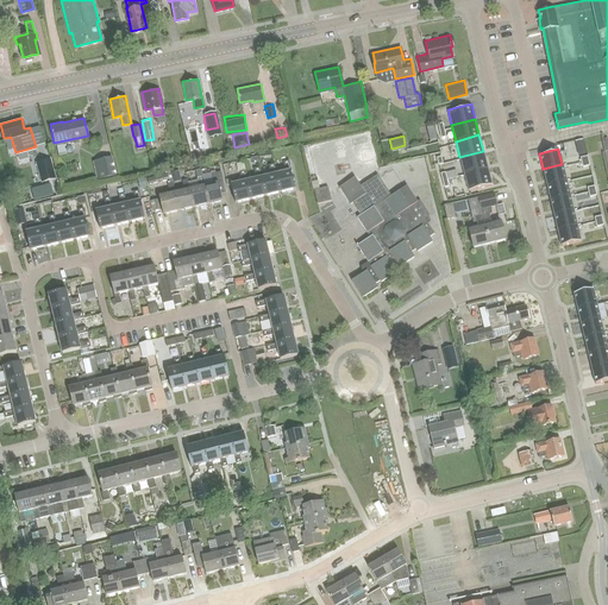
[(487,166),(483,151),(459,157),(463,172),(487,166)]
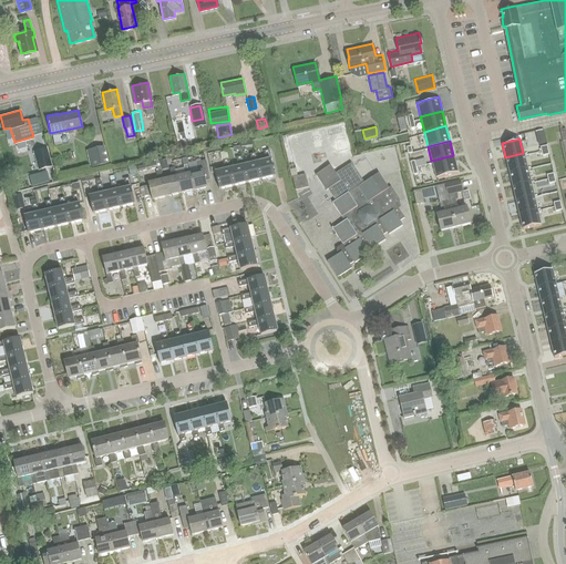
[(104,144),(85,149),(90,166),(107,162),(104,144)]
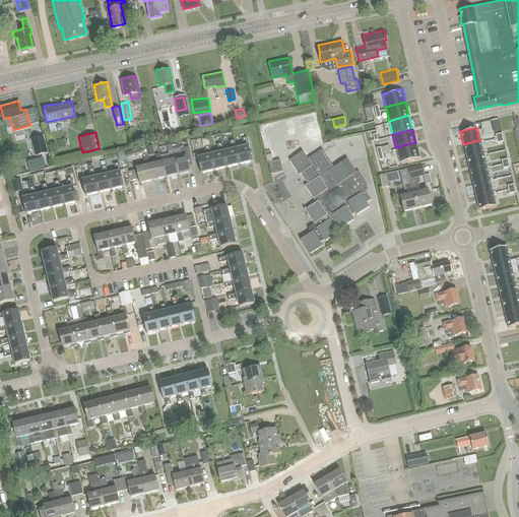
[(29,137),(35,154),(47,150),(43,134),(29,137)]
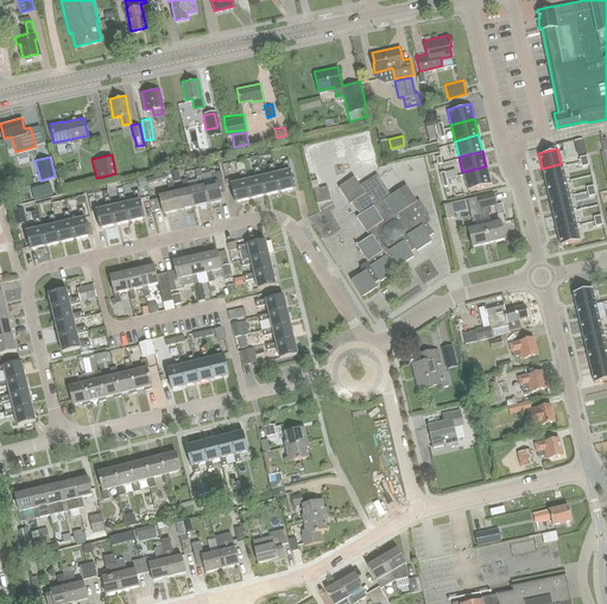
[(274,171),(278,189),(293,185),(286,158),(282,159),(284,169),(274,171)]
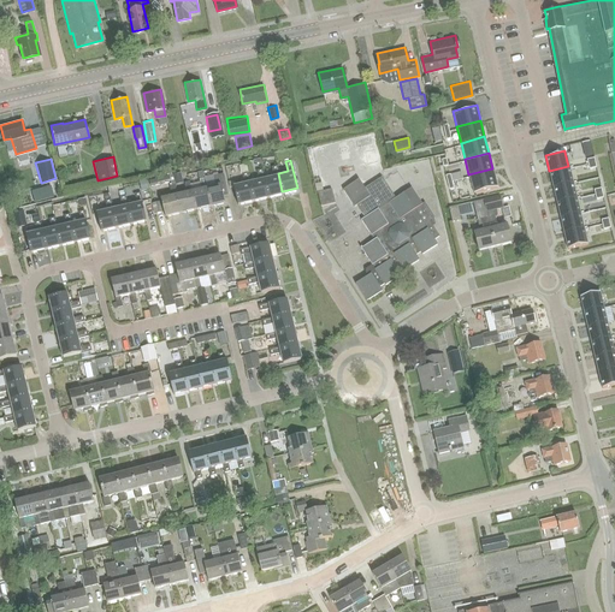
[(276,164),(271,165),(273,174),(262,177),(267,195),(282,191),(278,173),(276,164)]
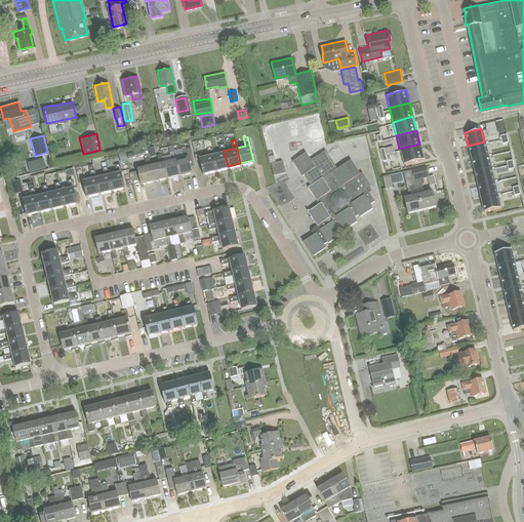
[(484,142),(468,146),(471,158),(487,155),(484,142)]
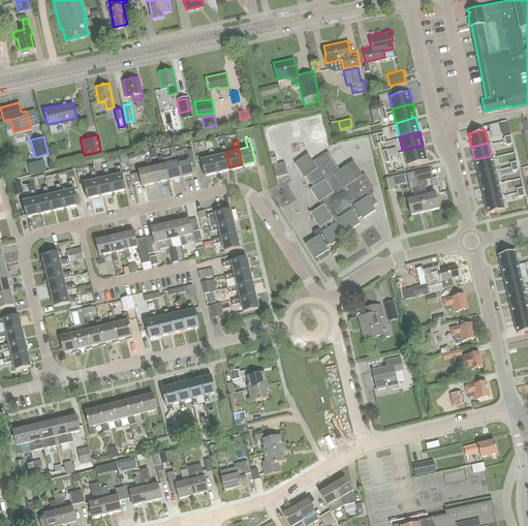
[(229,167),(225,152),(223,144),(219,144),(221,153),(213,155),(216,171),(229,167)]
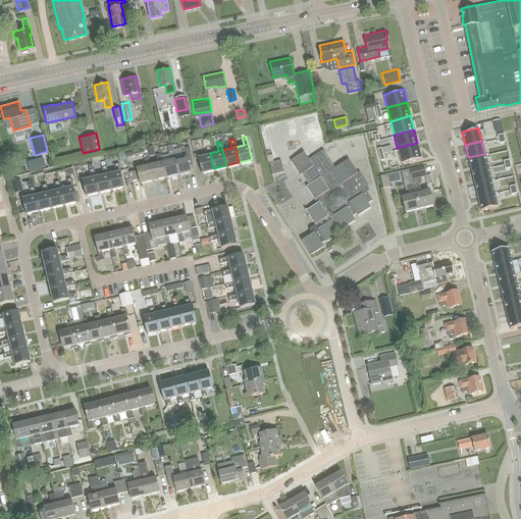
[(173,157),(174,156),(171,143),(166,144),(169,157),(161,159),(160,159),(164,175),(176,172),(173,157)]
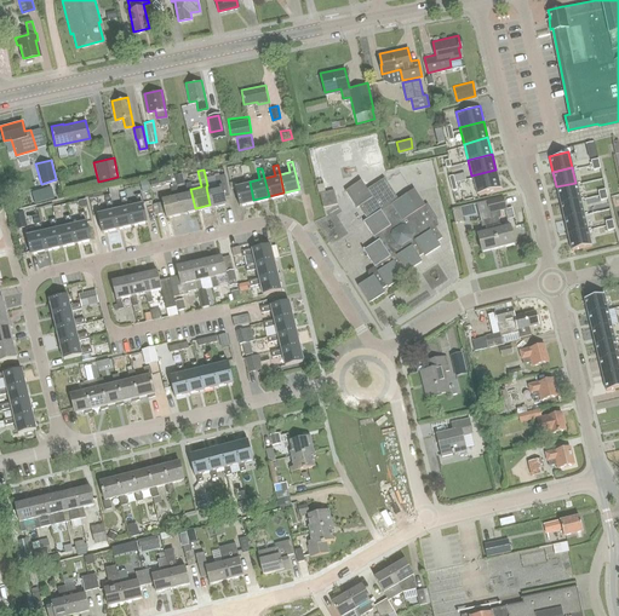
[(500,185),(496,170),(471,176),(476,191),(500,185)]
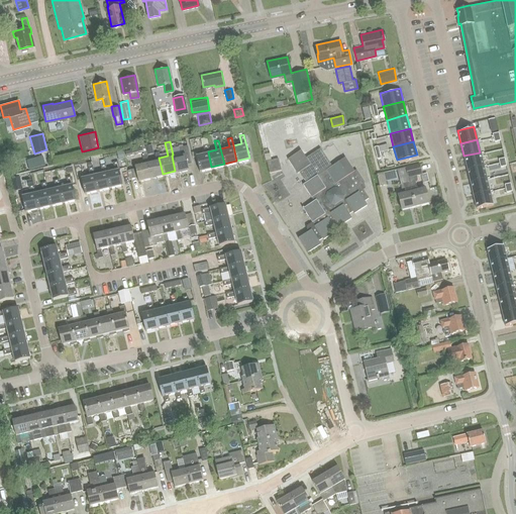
[(152,151),(150,143),(144,144),(146,153),(152,151)]
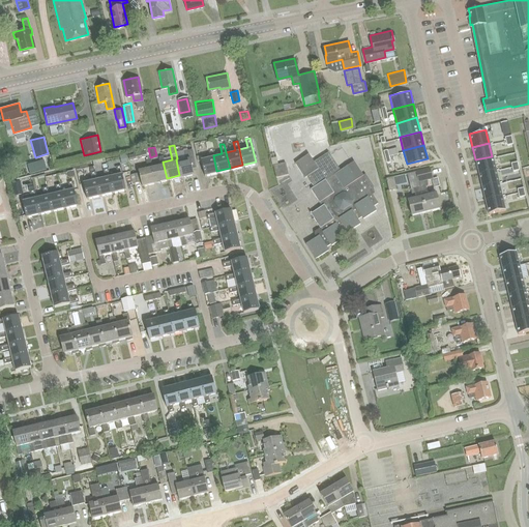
[(185,157),(177,158),(176,159),(179,175),(193,172),(189,156),(193,155),(190,147),(183,148),(185,157)]
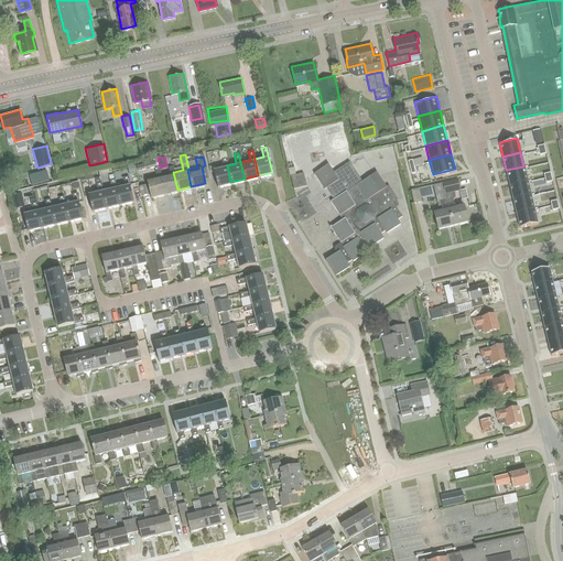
[(230,182),(227,165),(225,157),(220,157),(223,166),(213,169),(216,185),(230,182)]
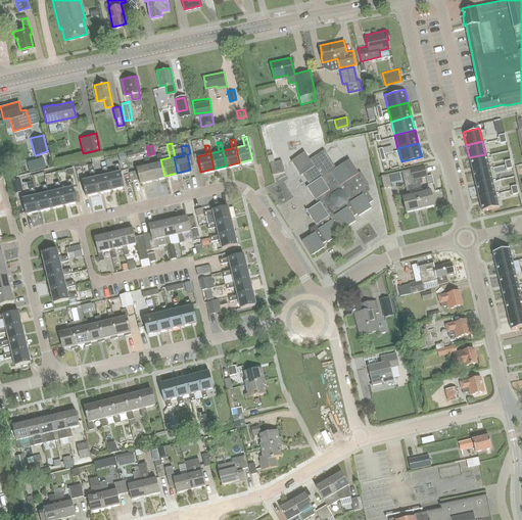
[(148,162),(149,162),(145,146),(126,151),(127,157),(144,153),(144,155),(143,155),(145,163),(136,166),(139,181),(152,178),(148,162)]
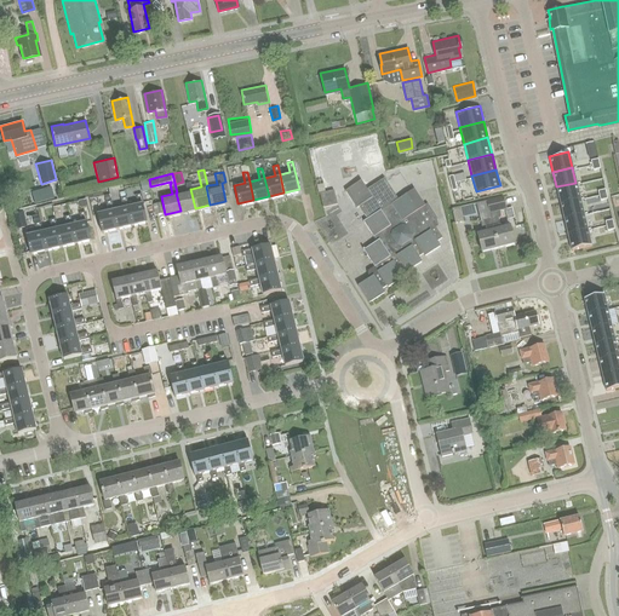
[(380,287),(385,283),(387,285),(402,275),(400,270),(403,268),(405,270),(422,259),(418,254),(423,252),(424,254),(440,243),(436,239),(441,236),(431,220),(436,217),(427,201),(424,202),(414,186),(411,189),(397,197),(385,179),(384,176),(366,186),(361,178),(345,189),(355,206),(359,203),(366,217),(362,219),(376,240),(362,248),(373,264),(367,268),(372,274),(356,283),(367,301),(383,291),(380,287)]
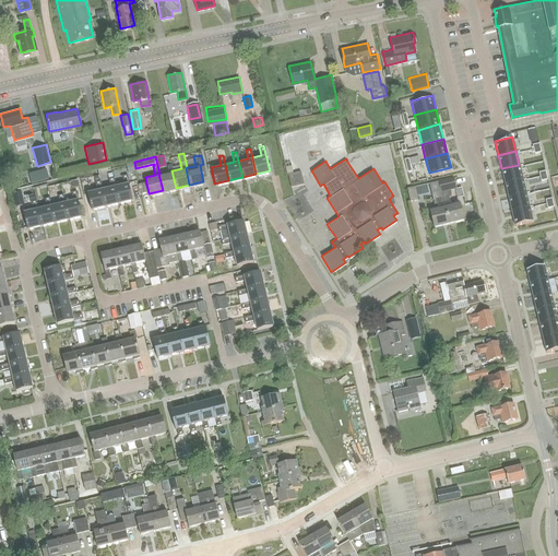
[(171,170),(173,170),(170,162),(166,163),(168,172),(159,174),(158,174),(163,190),(176,188),(171,170)]
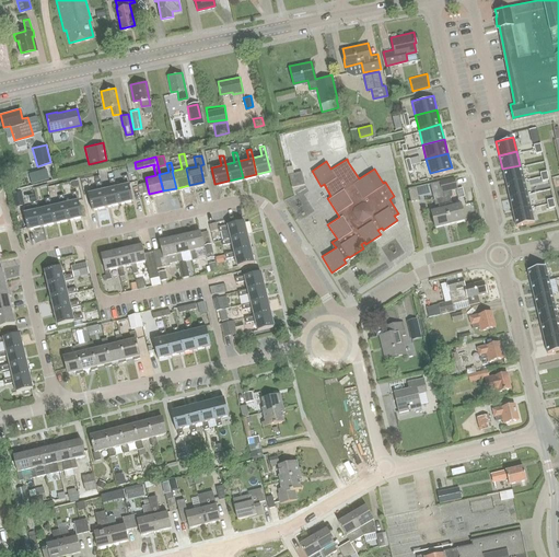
[(520,165),(502,169),(505,183),(523,178),(520,165)]
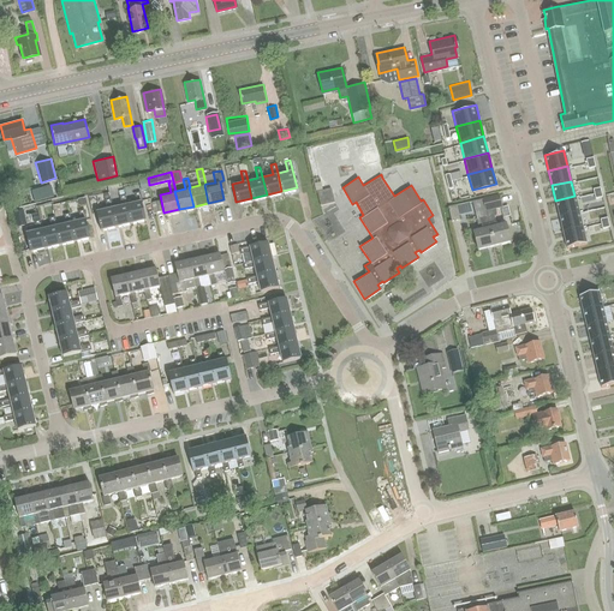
[(333,199),(331,186),(321,189),(316,190),(320,203),(333,199)]
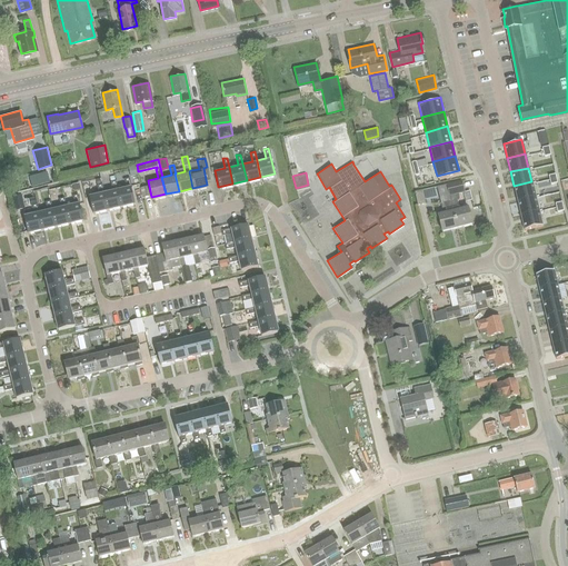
[(117,188),(121,205),(135,201),(128,176),(123,177),(126,186),(117,188)]
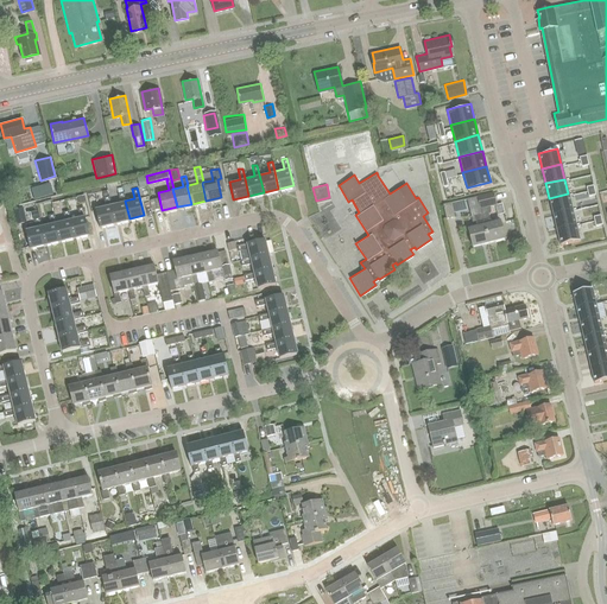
[(130,218),(125,201),(122,190),(118,191),(120,201),(111,203),(114,222),(130,218)]
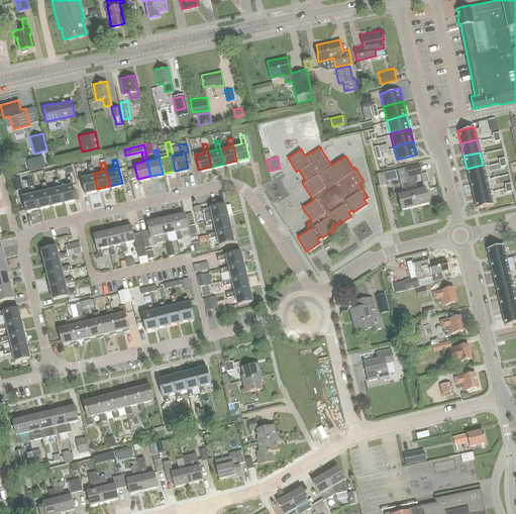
[(407,172),(409,181),(413,180),(412,174),(419,173),(421,181),(428,180),(426,171),(421,173),(419,163),(405,166),(407,172)]
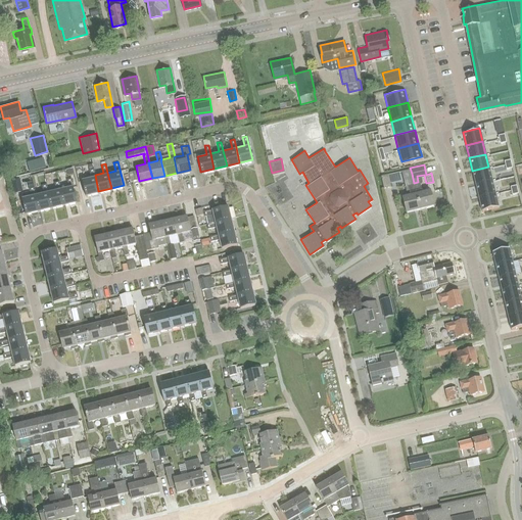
[(98,191),(95,175),(93,167),(89,168),(90,176),(82,178),(85,194),(98,191)]
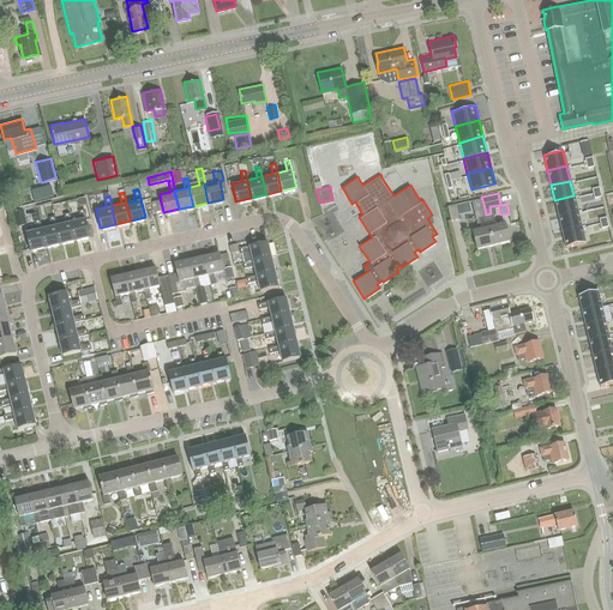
[(574,195),(554,200),(558,215),(577,211),(574,195)]
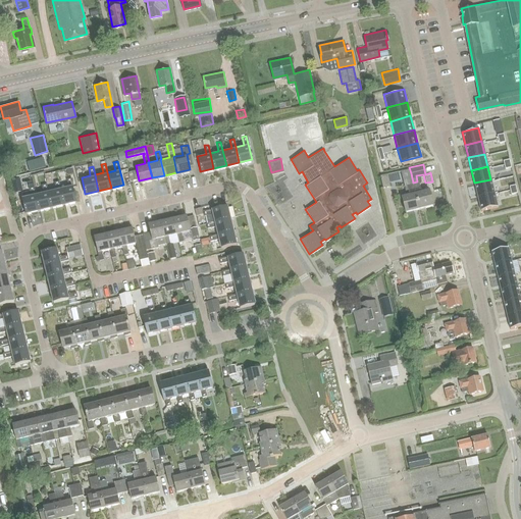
[(419,207),(413,183),(411,173),(409,167),(400,169),(405,189),(408,188),(409,193),(402,195),(405,210),(419,207)]
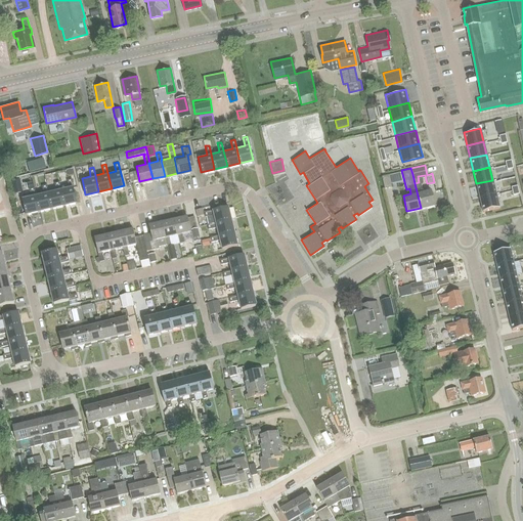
[(138,178),(136,170),(128,171),(130,180),(138,178)]
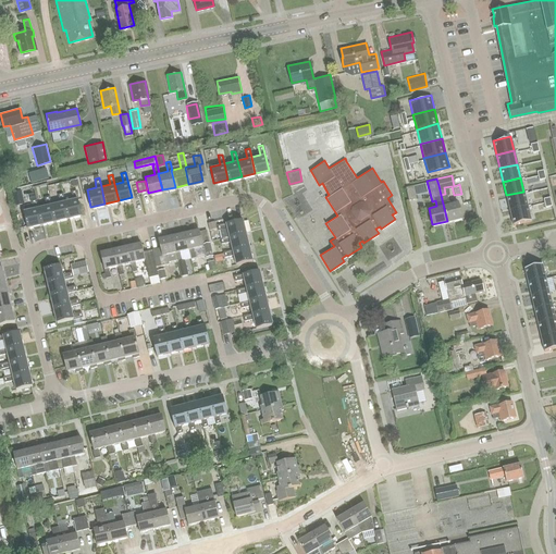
[(414,184),(416,193),(427,191),(424,181),(414,184)]
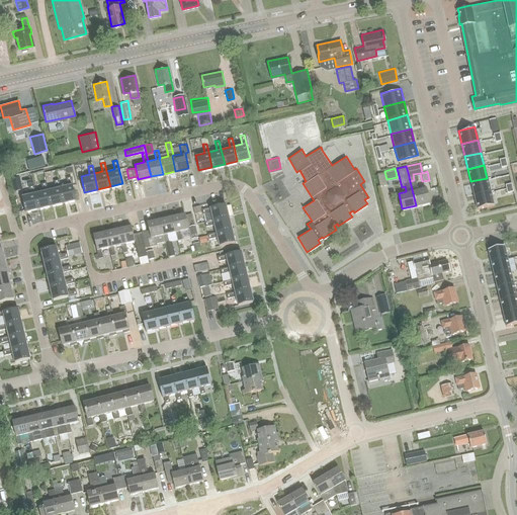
[(386,183),(383,171),(377,172),(379,184),(386,183)]
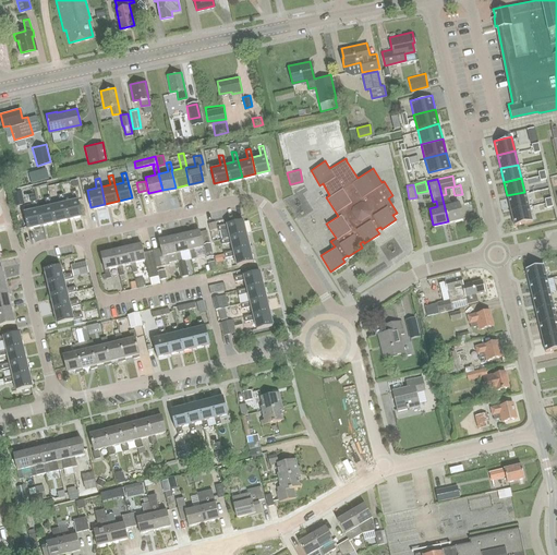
[(11,190),(15,203),(28,198),(24,185),(11,190)]
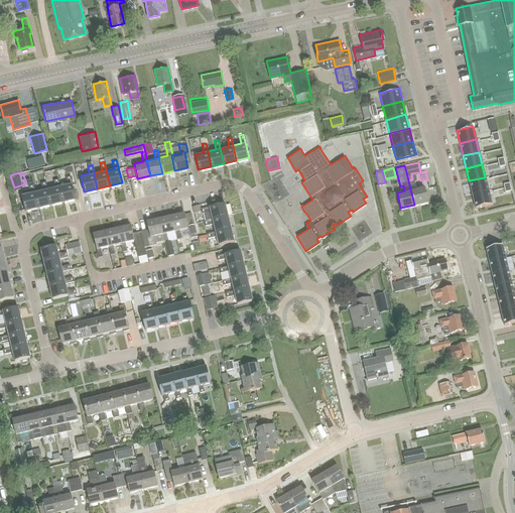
[(58,184),(62,201),(75,198),(70,173),(66,174),(67,182),(58,184)]
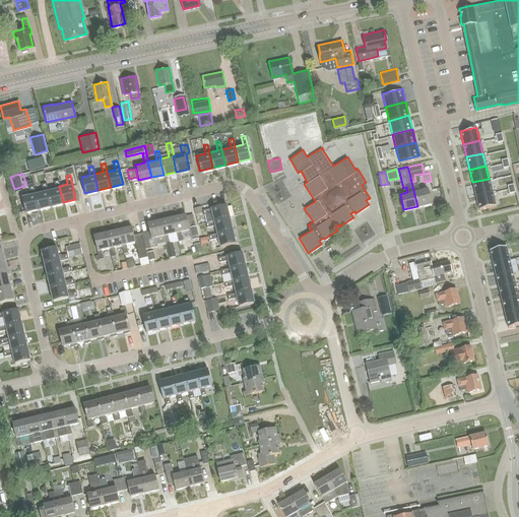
[(54,180),(55,187),(47,189),(51,205),(63,202),(59,186),(58,179),(54,180)]
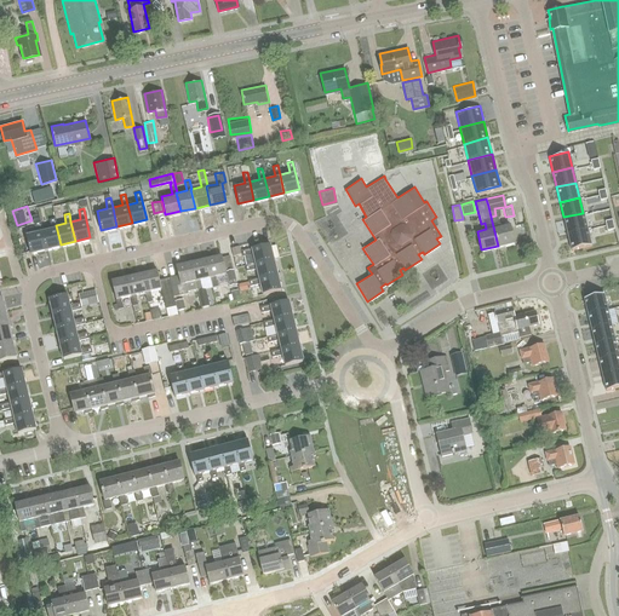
[(583,213),(563,217),(567,232),(586,228),(583,213)]
